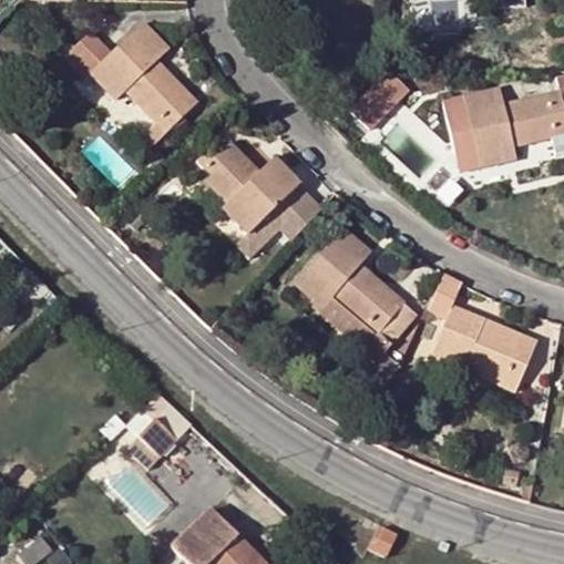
[(92,70),(109,88),(119,79),(127,88),(157,120),(147,130),(159,140),(197,101),(157,60),(167,49),(142,21),(112,50),(91,29),(64,55),(85,77),(92,70)]
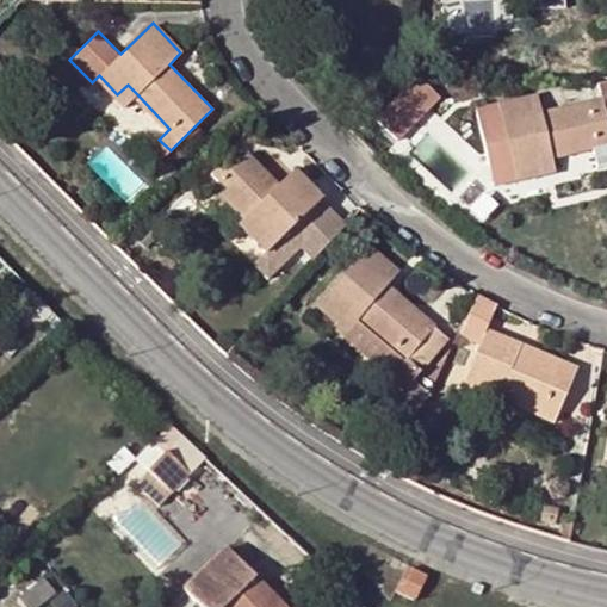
[(420,72),(406,87),(412,93),(427,78),(420,72)]
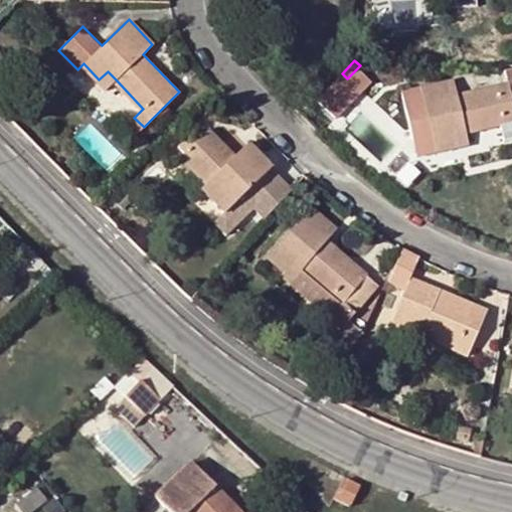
[(108,89),(116,79),(108,71),(99,79),(108,89)]
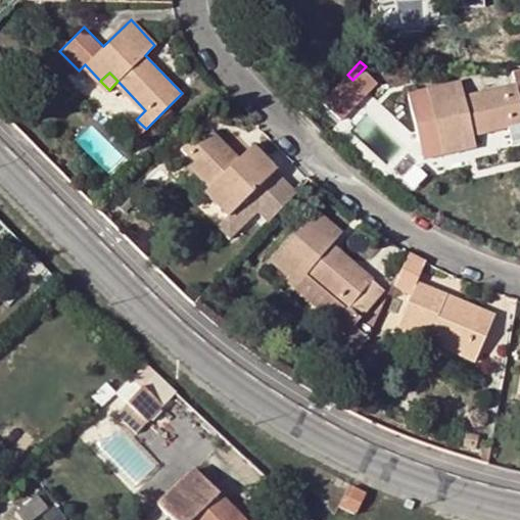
[(326,97),(332,103),(352,81),(352,80),(347,75),(326,97)]
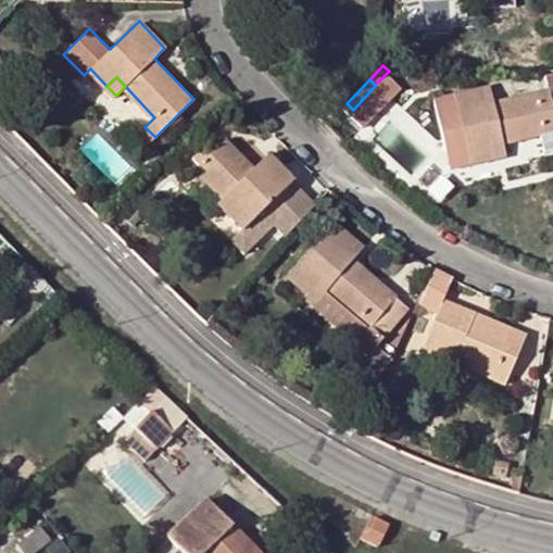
[(490,83),(456,92),(474,160),(492,154),(489,141),(547,126),(552,124),(552,95),(550,85),(549,83),(494,99),(490,83)]
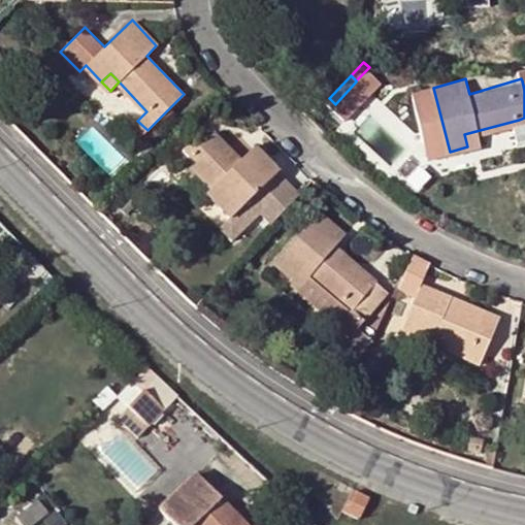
[(368,93),(356,81),(335,104),(348,116),(368,93)]
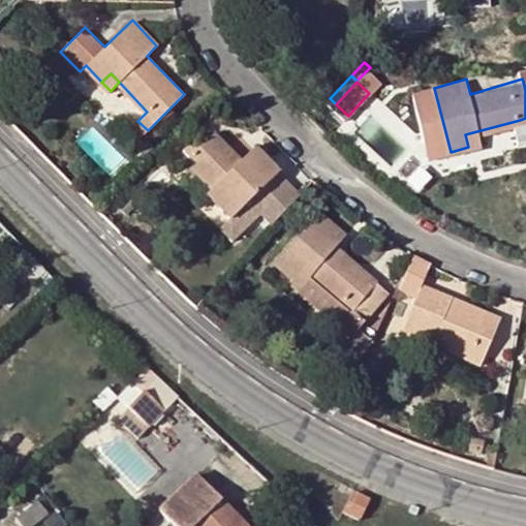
[(523,131),(520,120),(465,134),(468,147),(523,131)]
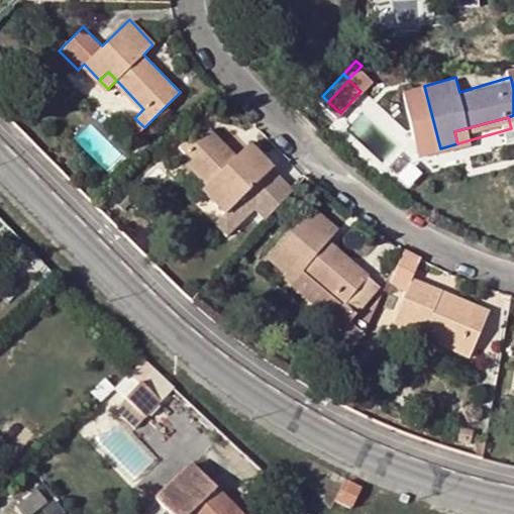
[(230,236),(266,199),(253,187),(275,166),(257,145),(242,161),(237,156),(211,128),(184,155),(211,182),(221,193),(215,200),(226,210),(214,222),(230,236)]
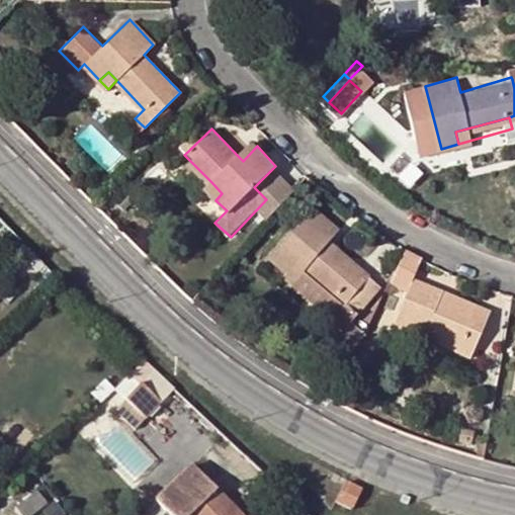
[(144,137),(136,146),(142,151),(150,143),(144,137)]
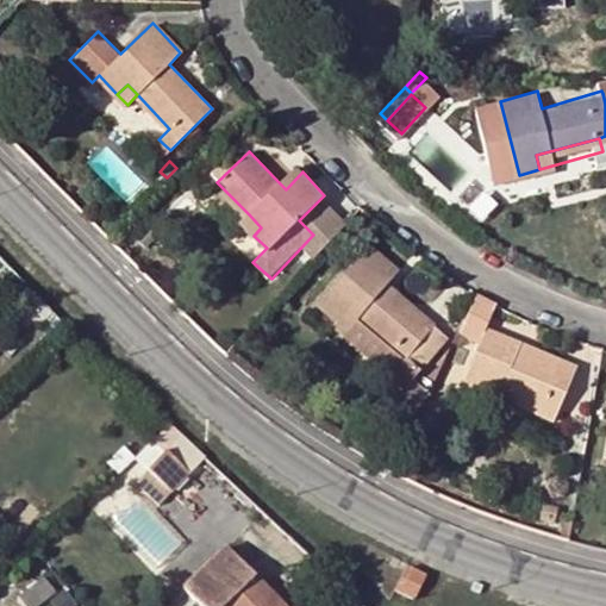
[(286,189),(303,172),(298,167),(280,183),(286,189)]
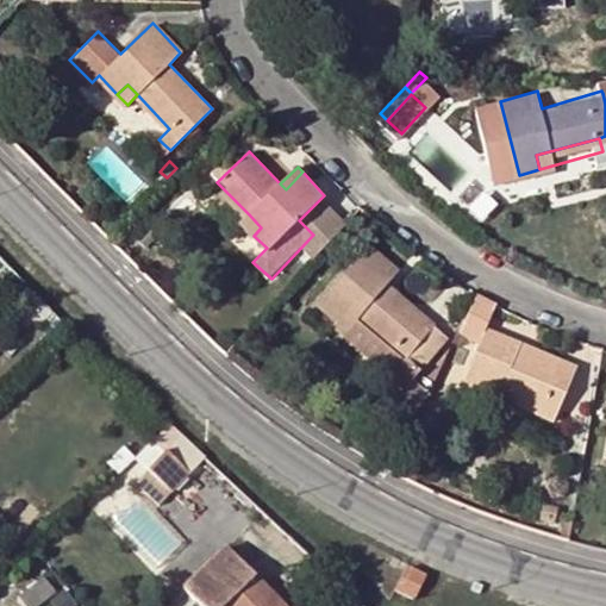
[(329,241),(348,220),(324,195),(299,220),(313,235),(317,237),(322,233),(329,241)]
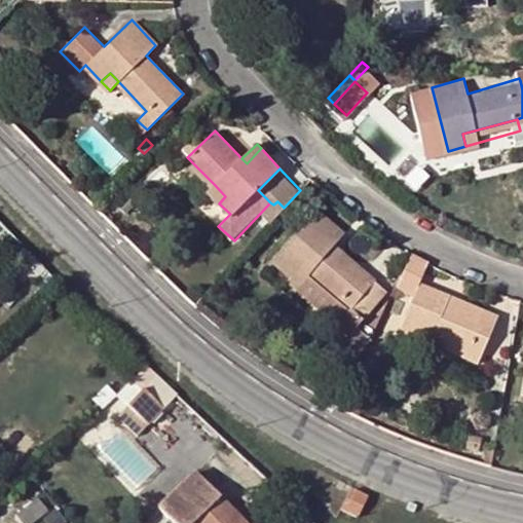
[(225,196),(215,185),(208,192),(219,203),(225,196)]
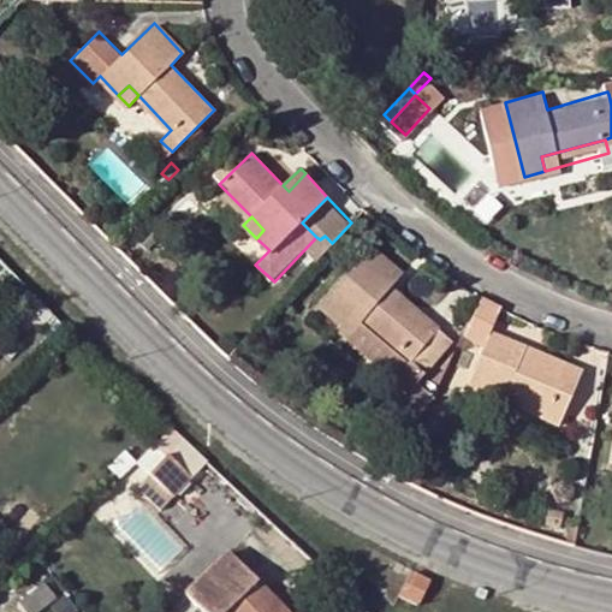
[(325,236),(320,239),(308,251),(316,261),(332,243),(325,236)]
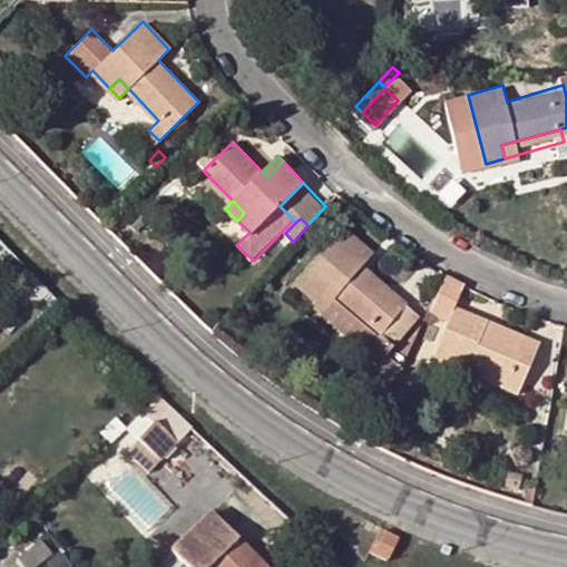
[(301,282),(328,306),(336,296),(394,345),(422,314),(363,264),(373,252),(345,228),(301,282)]
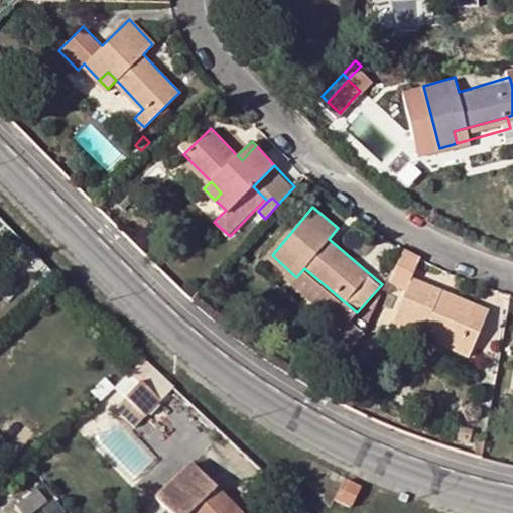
[(422,255),(406,247),(391,277),(409,285),(397,318),(425,331),(428,325),(475,344),(489,309),(475,303),(474,308),(440,294),(441,289),(413,278),(422,255)]
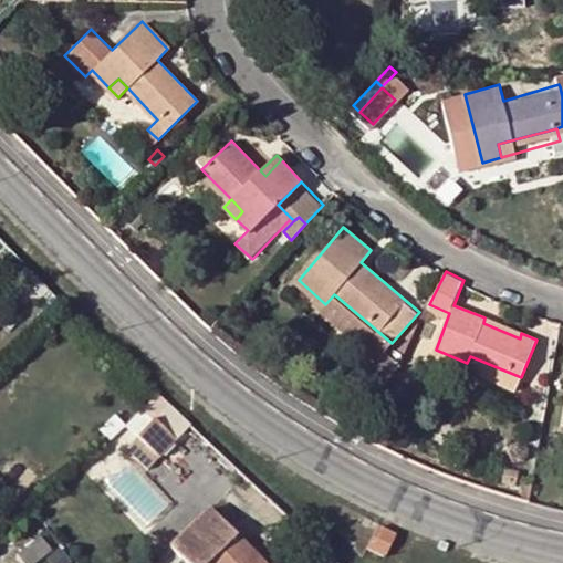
[(334,294),(325,304),(322,308),(381,357),(387,348),(392,343),(334,294)]
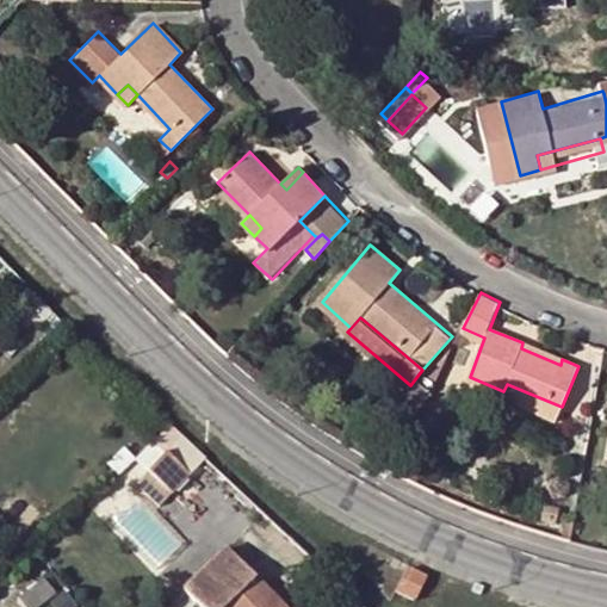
[(561,365),(562,359),(522,342),(521,348),(561,365)]
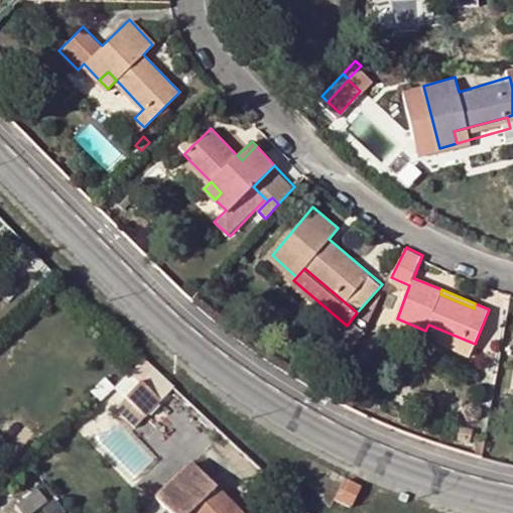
[(364,328),(353,317),(347,326),(335,339),(346,349),(364,328)]
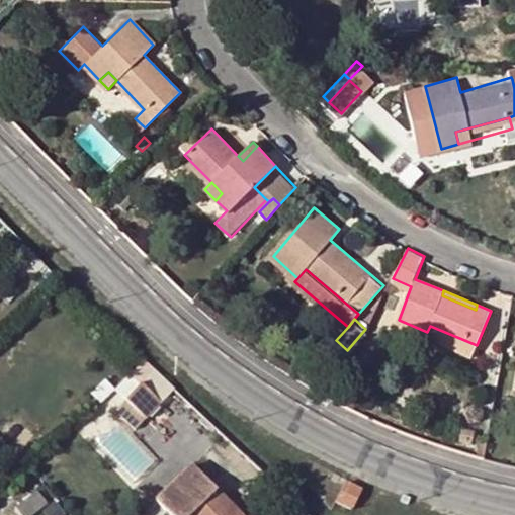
[(430,326),(427,332),(426,335),(473,355),(477,345),(430,326)]
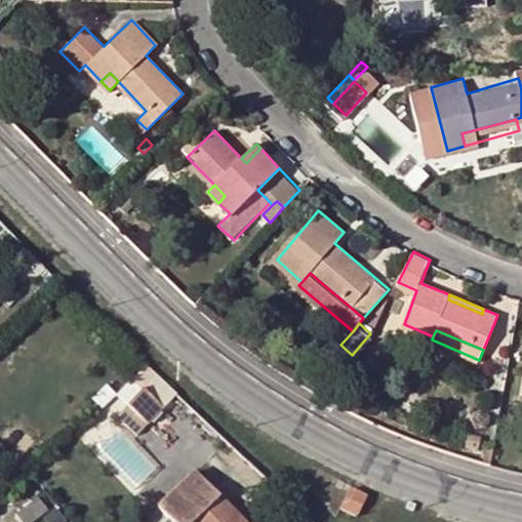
[(158,404),(137,386),(122,402),(143,422),(158,404)]
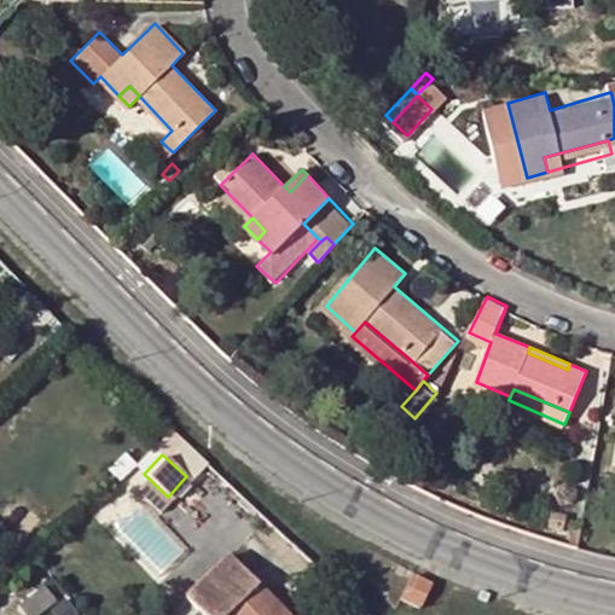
[(218,614),(220,614),(254,582),(224,550),(179,593),(187,602),(199,614),(218,614)]
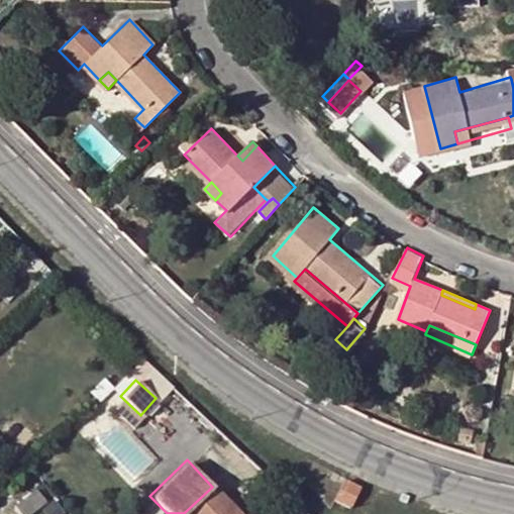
[(23,513),(42,499),(31,485),(10,503),(18,513),(23,513)]
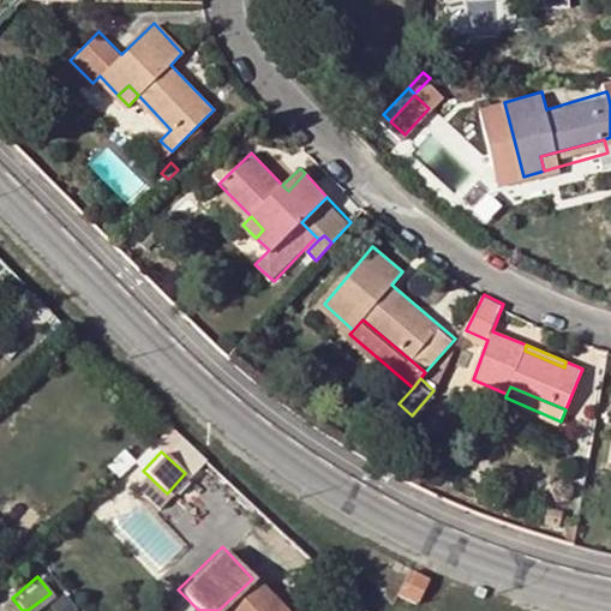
[(219,610),(282,610),(252,579),(219,610)]
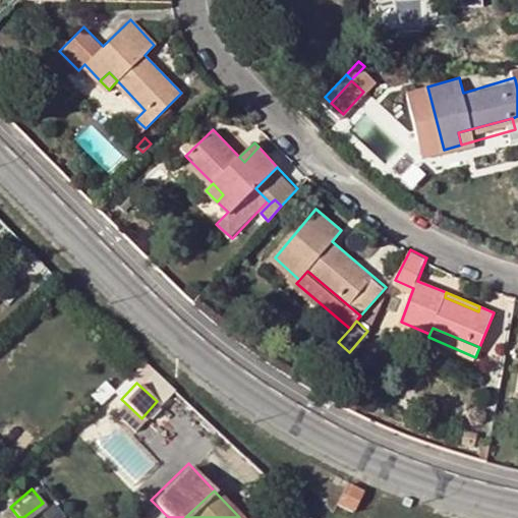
[(168,517),(158,507),(152,514),(156,517),(168,517)]
